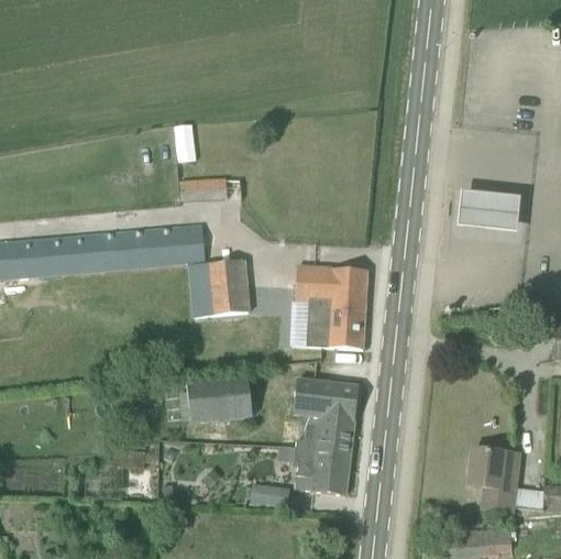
[(240,174),(179,177),(180,198),(241,196),(240,174)]
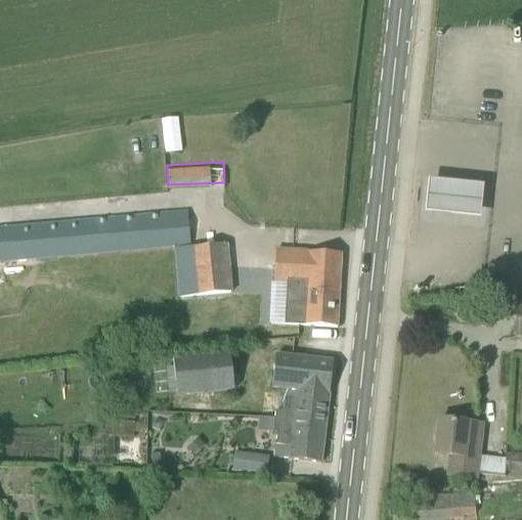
[(483,180),(427,175),(424,207),(480,213),(483,180)]
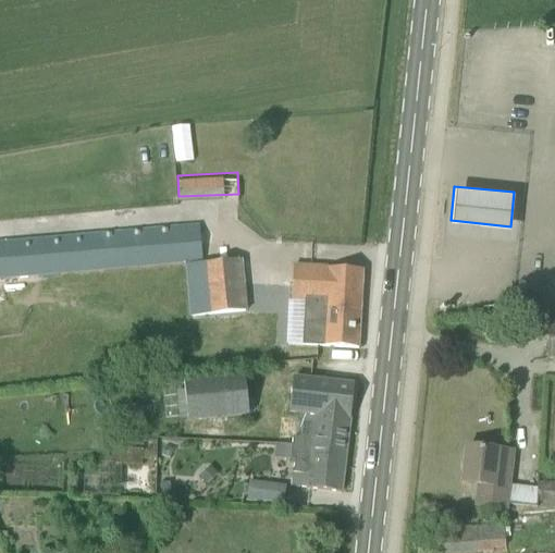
[(0,278),(208,259),(202,222),(0,242),(0,278)]
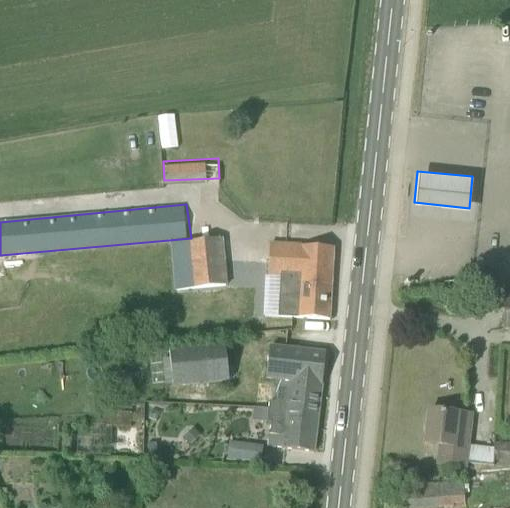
[(176,287),(223,282),(219,237),(172,242),(176,287)]
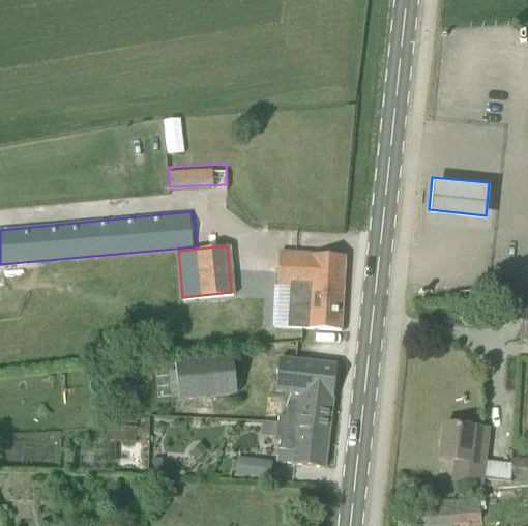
[(277,283),(291,283),(288,324),(343,329),(347,254),(280,249),(277,283)]
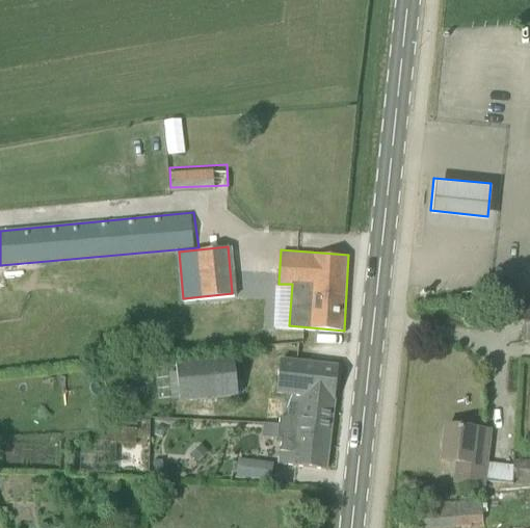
[(235,358),(178,364),(181,398),(239,392),(235,358)]
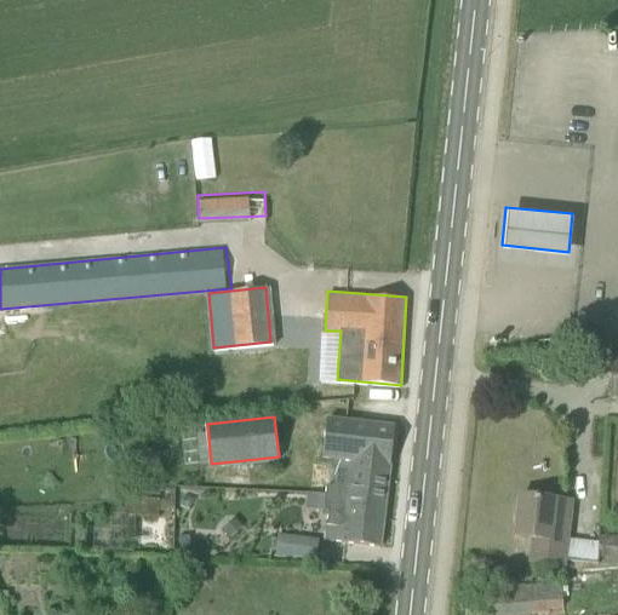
[(366,518),(385,521),(396,425),(328,418),(325,455),(337,457),(333,483),(328,483),(327,493),(310,490),(309,503),(344,505),(344,501),(367,504),(366,518)]
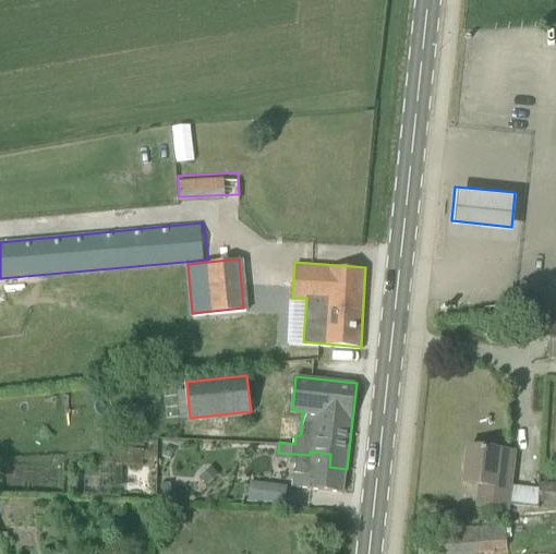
[(487,483),(485,505),(509,507),(516,450),(500,449),(500,448),(470,444),(466,481),(487,483)]
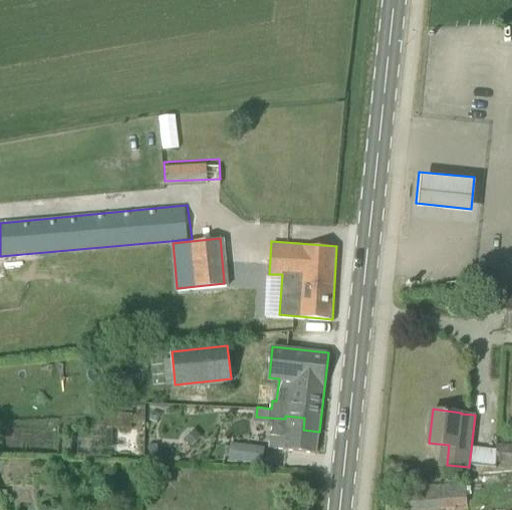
[(255,420),(273,422),(271,447),(316,452),(319,432),(303,430),(304,418),(285,416),(285,419),(256,417),(255,420)]
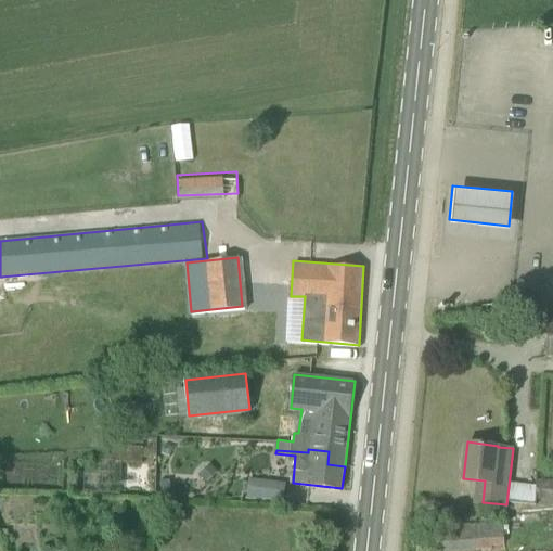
[(208,481),(219,470),(210,461),(200,471),(208,481)]
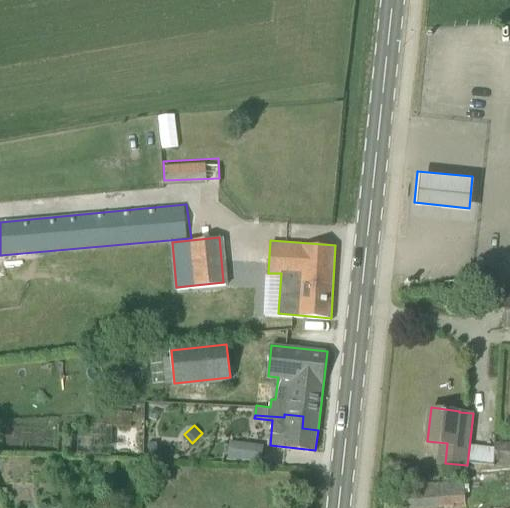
[(158,440),(150,440),(151,452),(159,451),(158,440)]
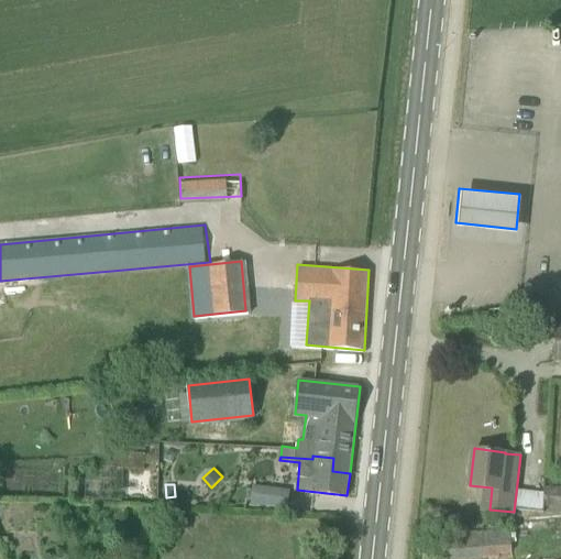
[(546,504),(560,504),(560,484),(546,484),(546,504)]
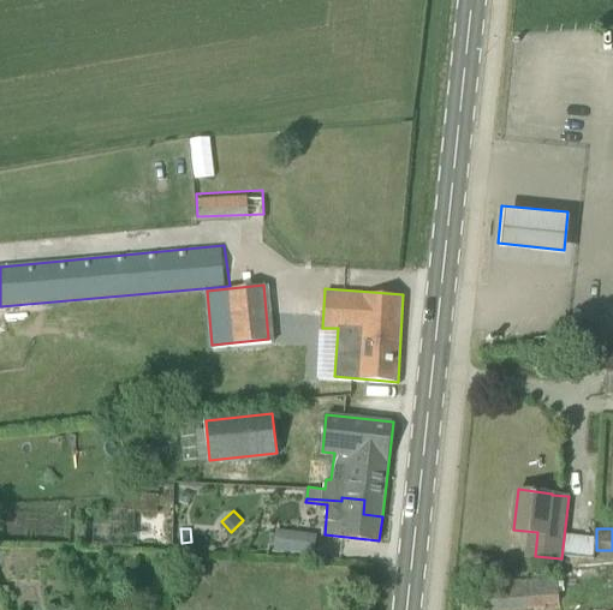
[(278,530),(277,548),(316,551),(319,533),(278,530)]
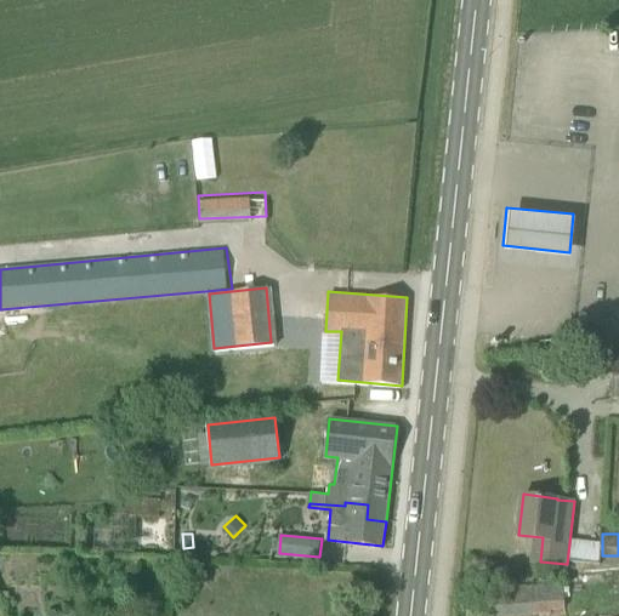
[(531,582),(532,611),(551,610),(551,603),(567,602),(566,581),(531,582)]
